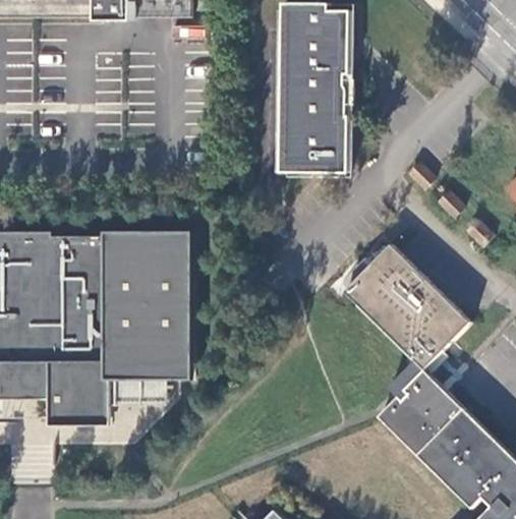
[(0,15),(95,15),(95,18),(132,18),(132,14),(188,14),(188,0),(0,0),(0,15)]
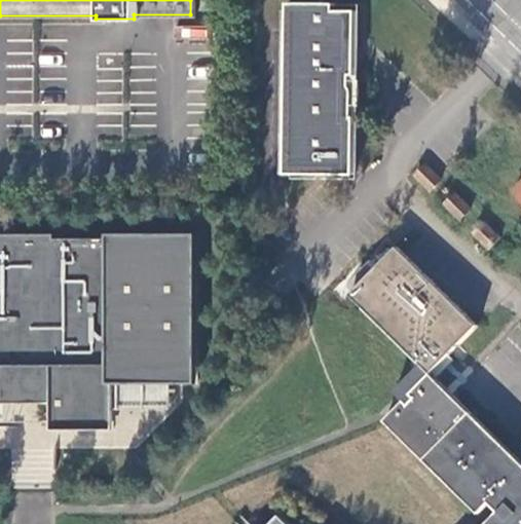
[(309,9),(283,9),(281,173),(350,174),(351,115),(346,115),(346,94),(346,74),(351,74),(351,37),(352,9),(330,9),(330,2),(309,2),(309,9)]
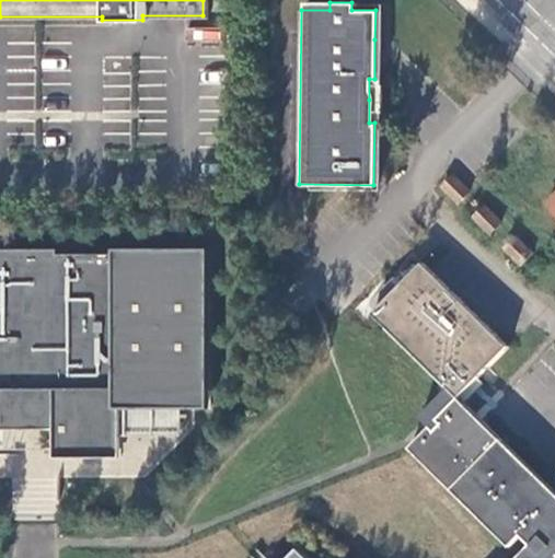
[(454,200),(463,192),(465,189),(448,173),(439,183),(454,200)]
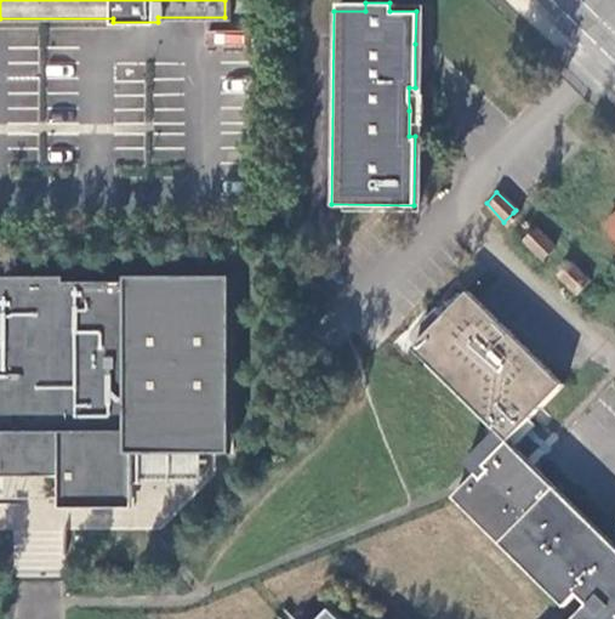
[(614,236),(614,210),(603,223),(614,236)]
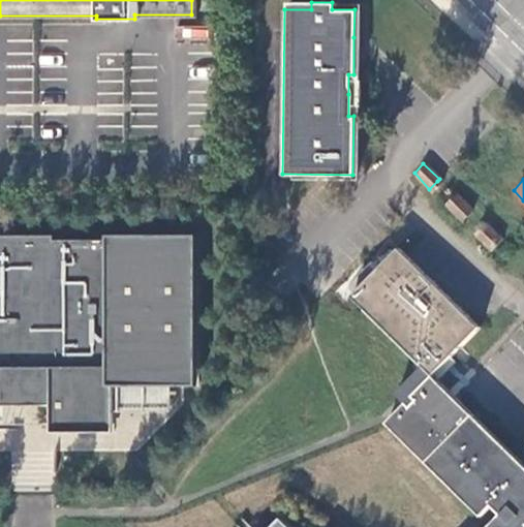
[(453,192),(452,194),(443,203),(459,218),(467,210),(468,208),(453,192)]
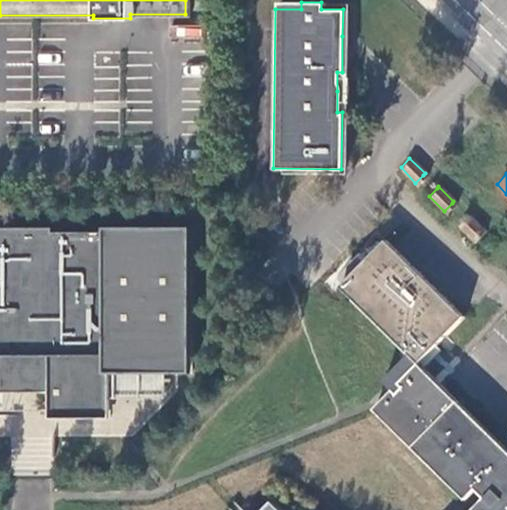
[(467,214),(465,216),(457,224),(472,239),(482,229),(467,214)]
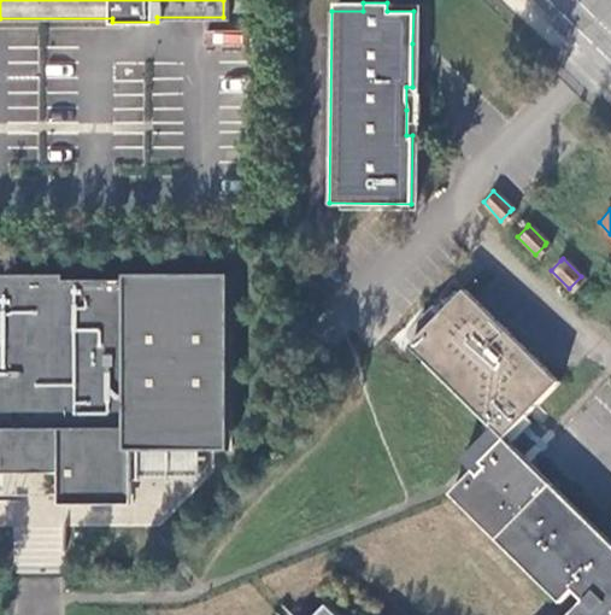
[(0,473),(0,466),(56,464),(56,503),(128,503),(128,450),(227,449),(225,273),(121,271),(121,277),(60,279),(60,273),(0,271),(0,473)]
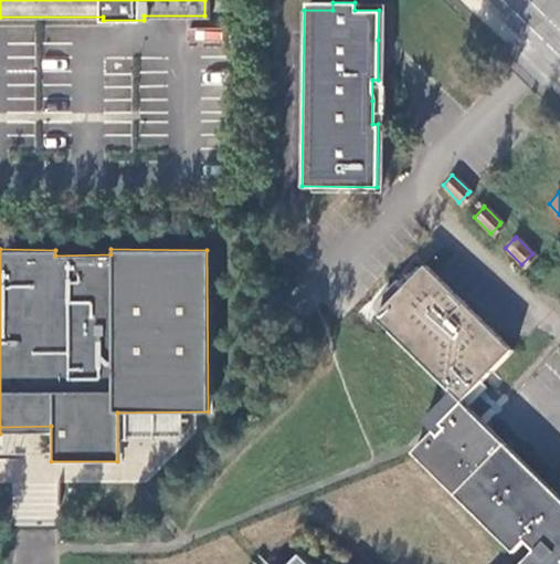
[(423,267),(374,319),(457,399),(508,348),(423,267)]
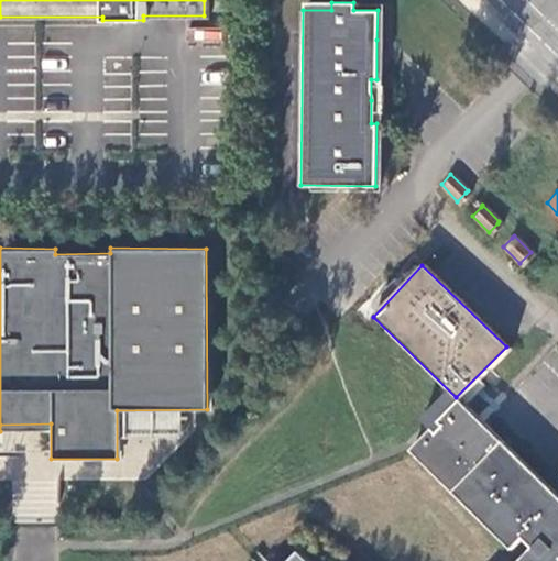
[(436,435),(429,428),(409,449),(516,560),(557,560),(557,496),(477,417),(456,397),(437,419),(444,426),(436,435)]
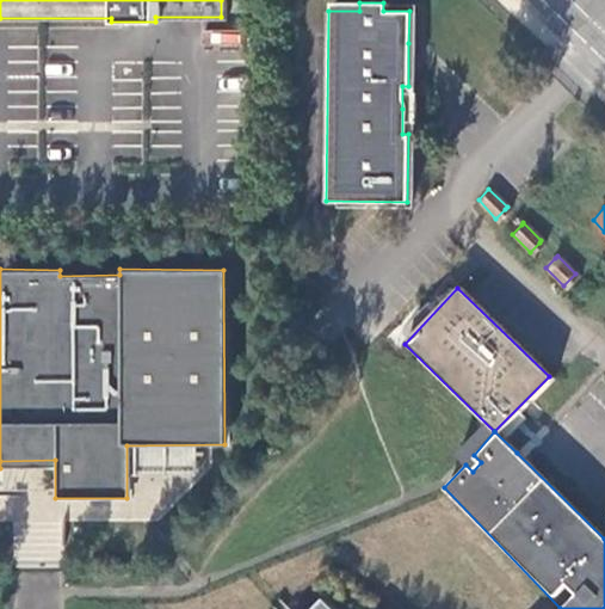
[(474,455),(465,465),(473,472),(481,462),(474,455)]
